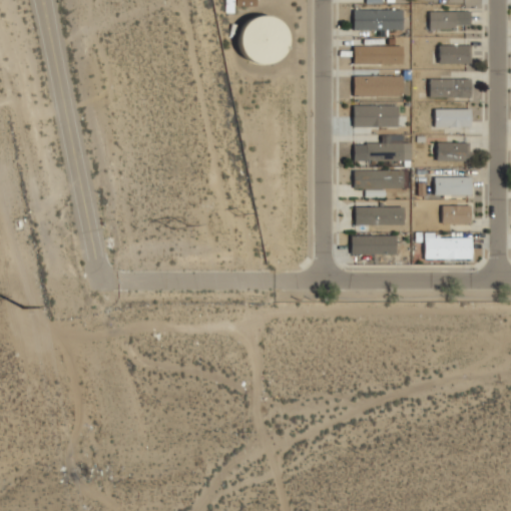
[(226,0),(226,10),(235,10),(235,0),(226,0)]
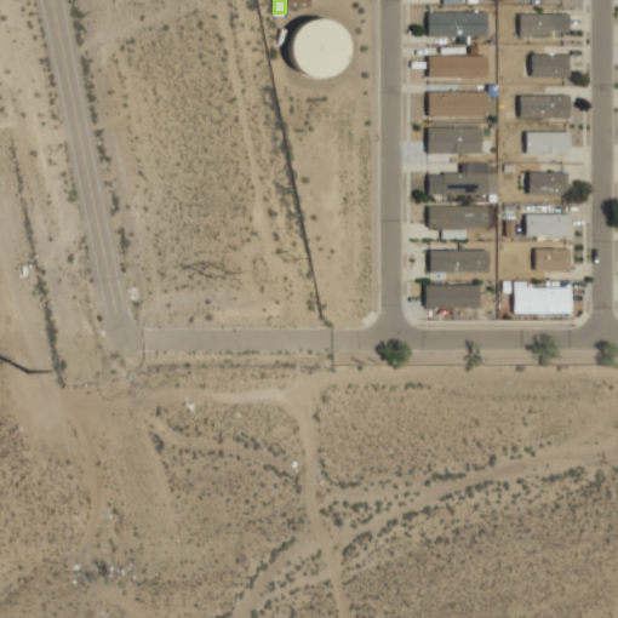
[(488,10),(430,10),(430,35),(488,35),(488,10)]
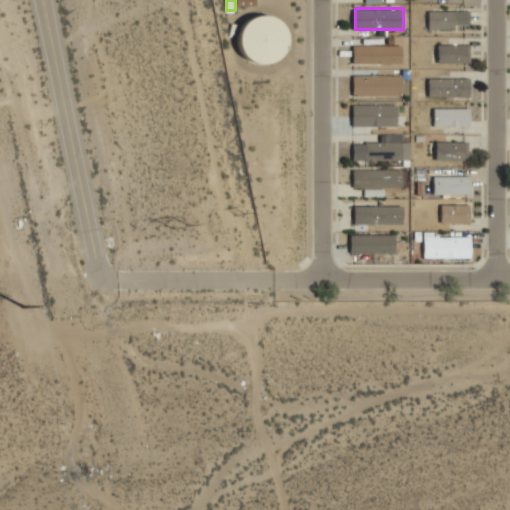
[(430,28),(470,28),(470,10),(430,10),(430,28)]
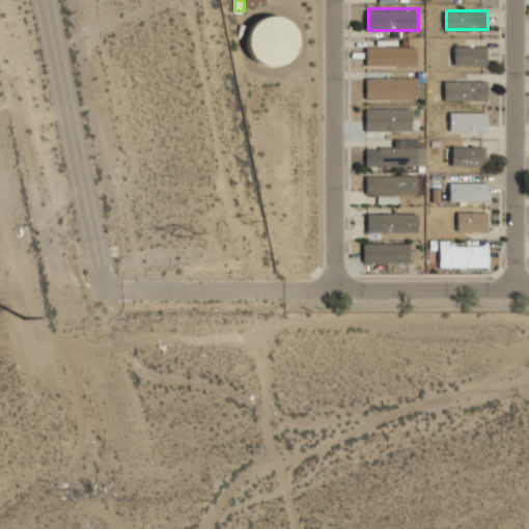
[(276,14),(268,16),(259,20),(254,26),(251,34),(250,44),(253,52),(259,59),(266,63),(274,64),(282,64),(289,61),(296,56),(300,49),(301,42),(301,33),(298,26),(293,20),(284,16),(276,14)]
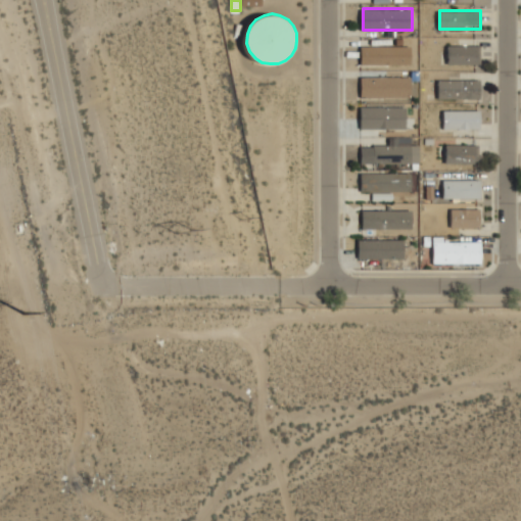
[(411,65),(411,46),(362,46),(362,65),(411,65)]
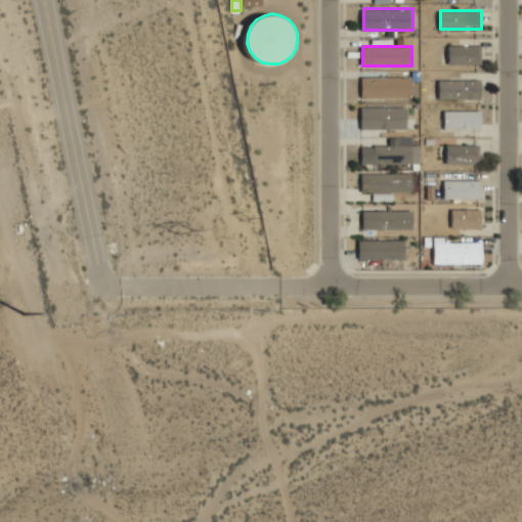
[(482,46),(449,46),(449,63),(482,63),(482,46)]
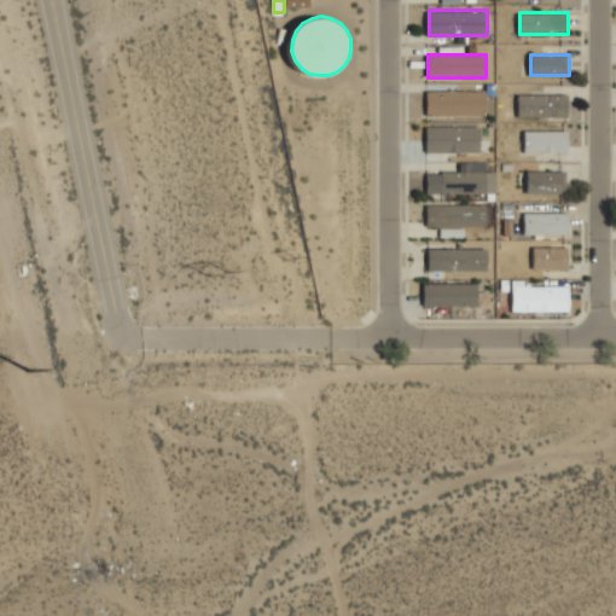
[(487,91),(428,91),(428,115),(487,115),(487,91)]
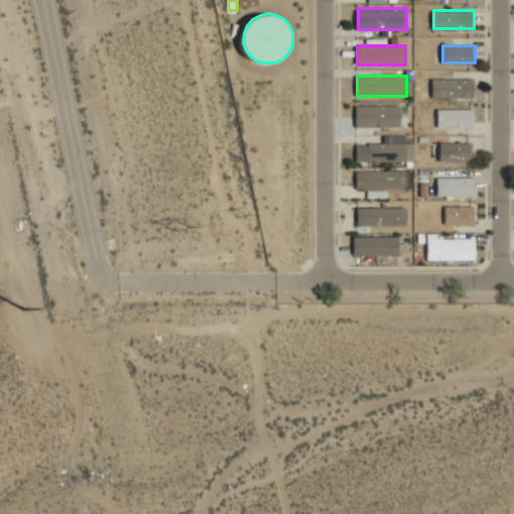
[(433,98),(475,98),(475,79),(433,79),(433,98)]
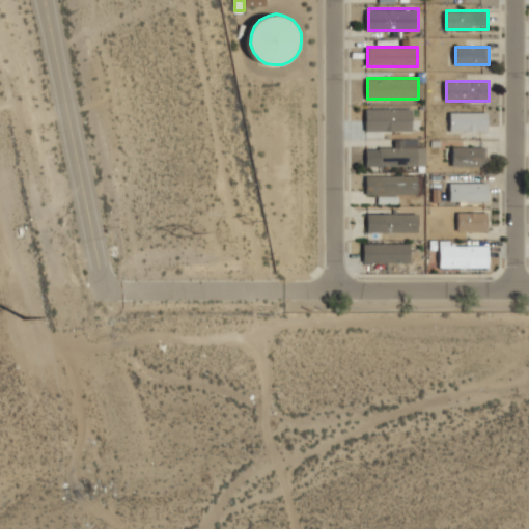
[(412,130),(412,109),(367,109),(367,130),(412,130)]
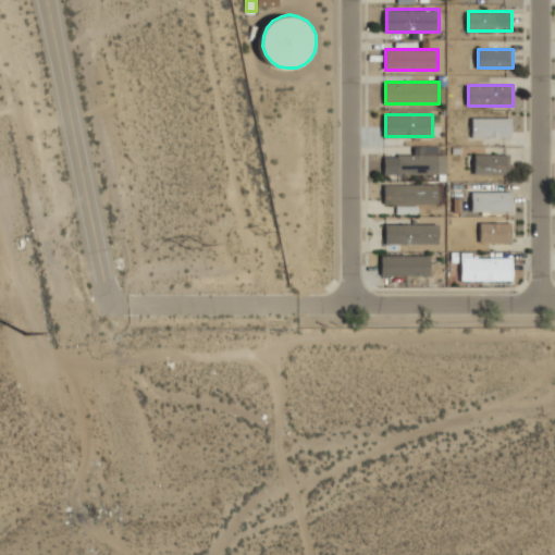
[(513,118),(472,118),(472,137),(513,137),(513,118)]
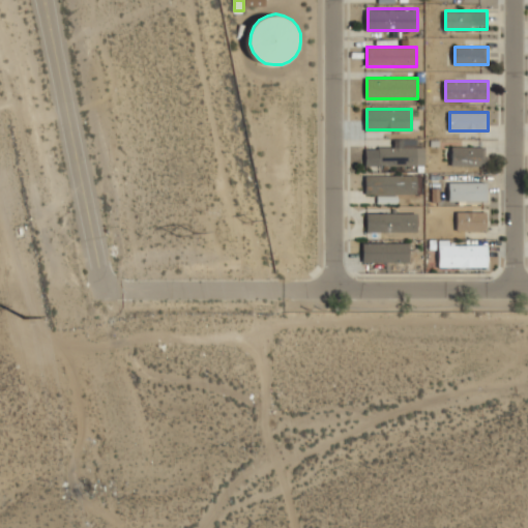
[(452,165),(487,165),(487,146),(452,146),(452,165)]
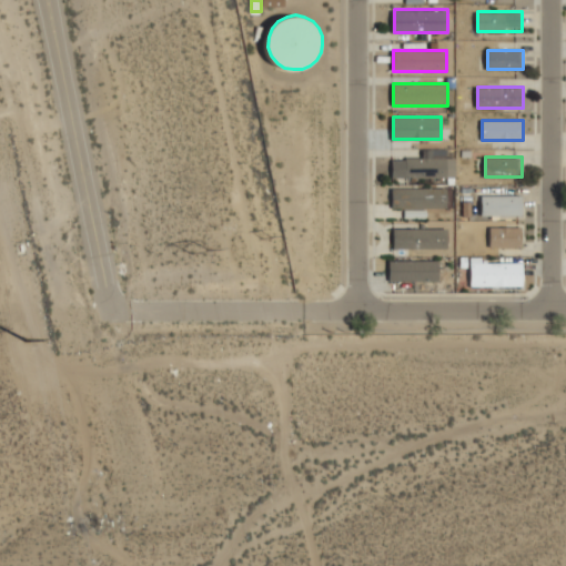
[(447,158),(407,158),(407,180),(447,180),(447,158)]
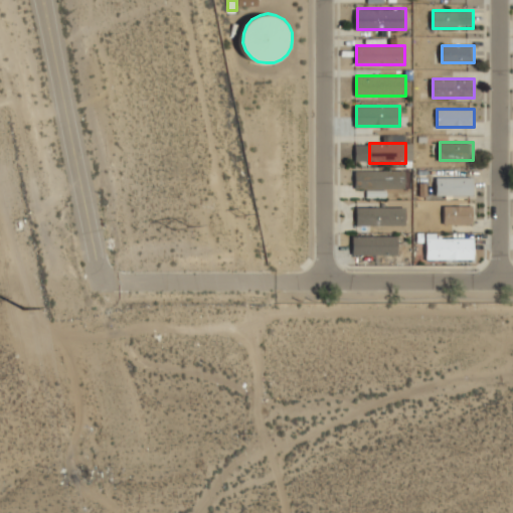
[(405,188),(405,170),(356,170),(356,188),(405,188)]
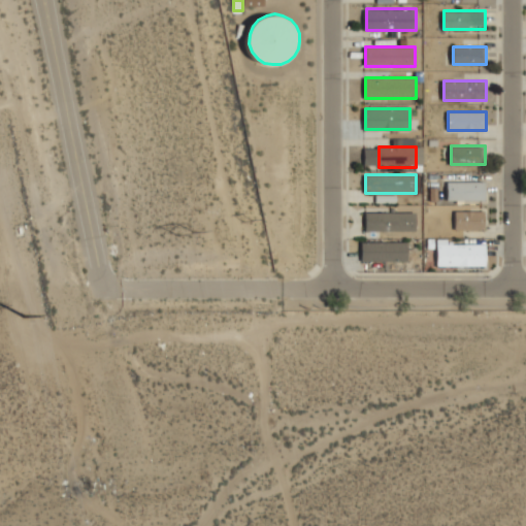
[(487,181),(449,181),(449,199),(487,199),(487,181)]
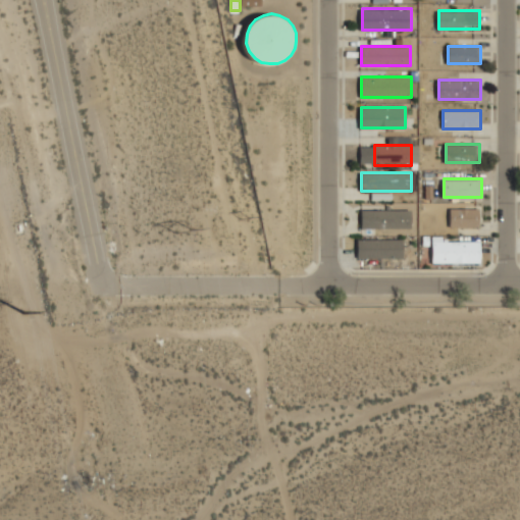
[(479,207),(451,207),(451,227),(479,227),(479,207)]
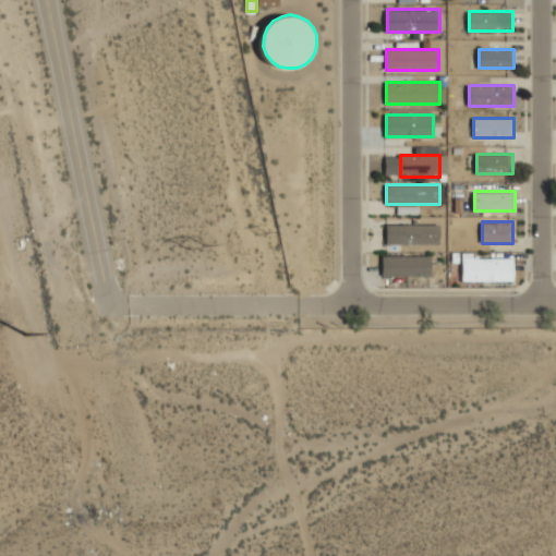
[(440,243),(440,224),(387,224),(387,243),(440,243)]
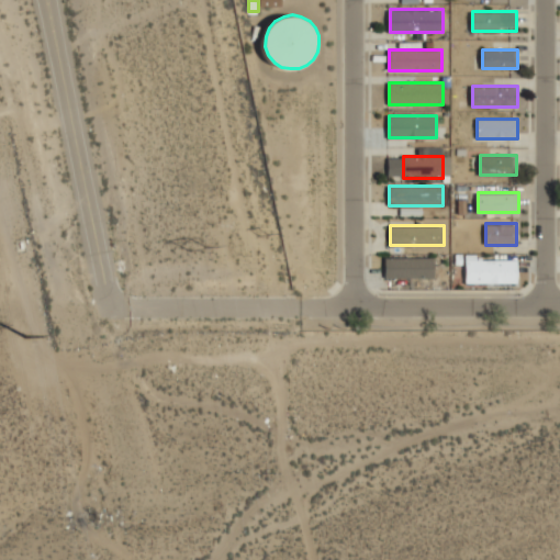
[(435,277),(435,257),(387,257),(387,277),(435,277)]
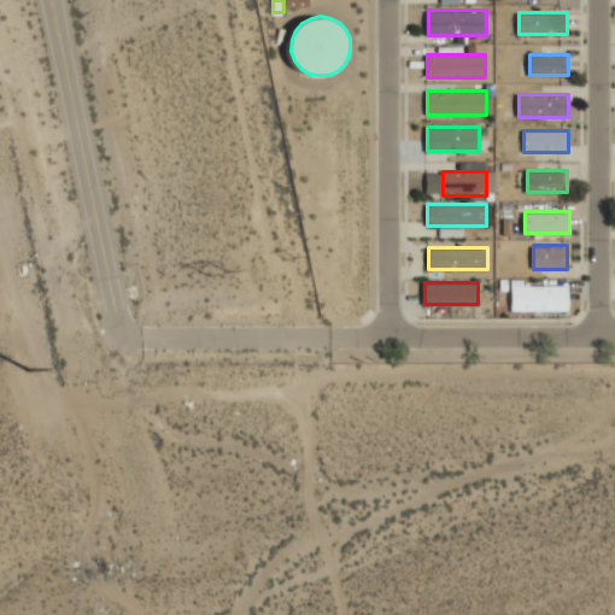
[(513,311),(569,311),(569,282),(513,282),(513,311)]
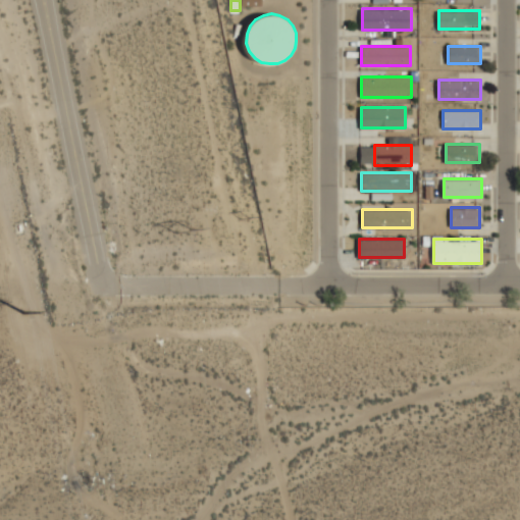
All buildings are outlined.
